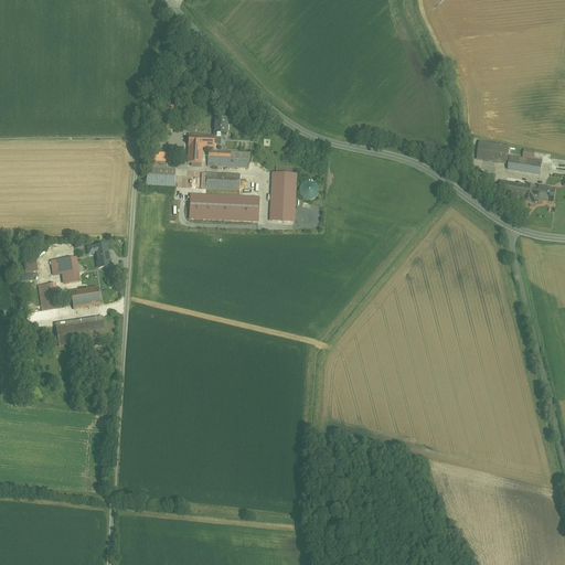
[(171,91),(170,92),(169,92),(168,93),(167,94),(167,95),(166,96),(166,97),(166,98),(166,99),(166,100),(166,102),(167,103),(167,104),(168,105),(169,106),(170,106),(171,107),(172,107),(174,107),(176,107),(177,107),(178,106),(179,106),(180,105),(181,104),(182,103),(182,102),(182,100),(182,98),(182,97),(182,96),(181,94),(180,93),(179,93),(179,92),(178,92),(177,91),(176,91),(173,91),(172,91),(171,91)]
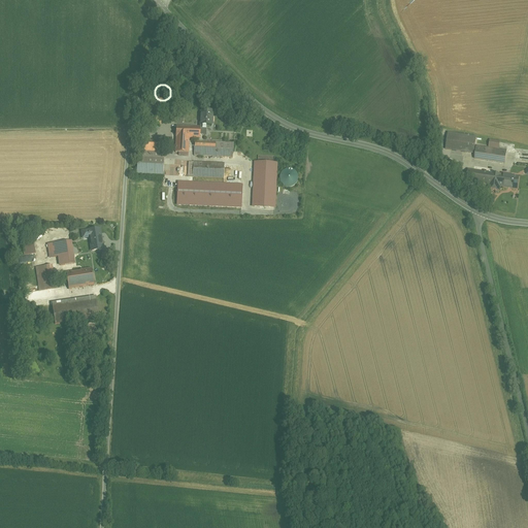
[(178,95),(177,98),(176,97),(174,103),(180,106),(184,100),(182,99),(183,97),(178,95)]
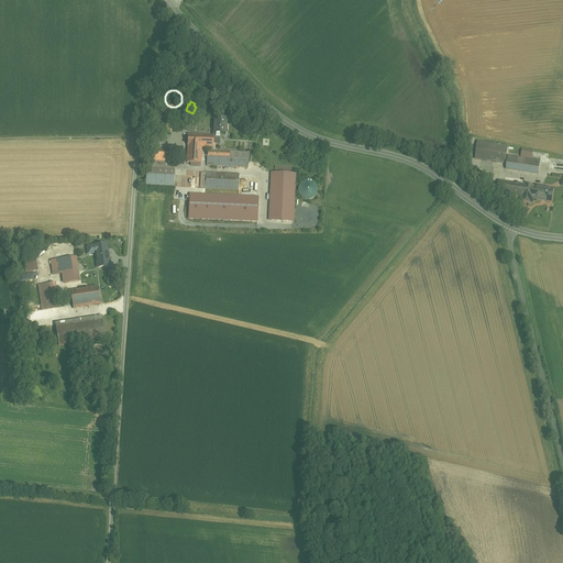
[(165,107),(159,106),(156,125),(162,127),(165,107)]
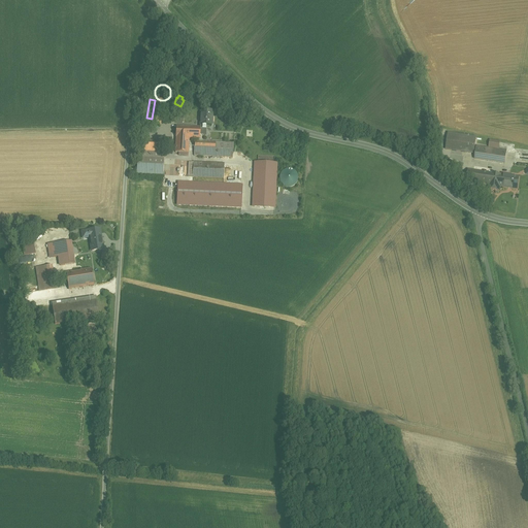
[(212,111),(201,111),(200,116),(201,117),(200,127),(200,132),(206,132),(206,126),(211,126),(212,122),(211,122),(212,117),(212,111)]
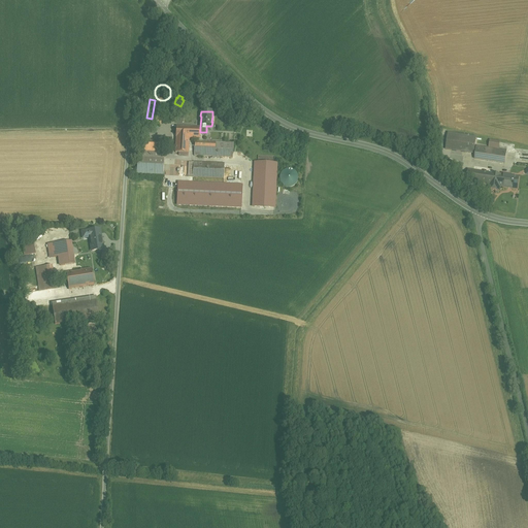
[(200,127),(177,126),(176,137),(190,138),(200,139),(200,132),(200,127)]
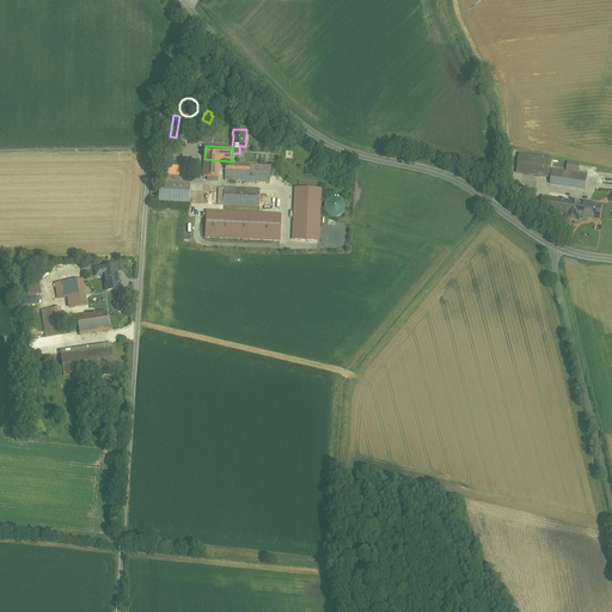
[(543,158),(520,154),(516,173),(549,178),(552,159),(544,158),(543,158)]
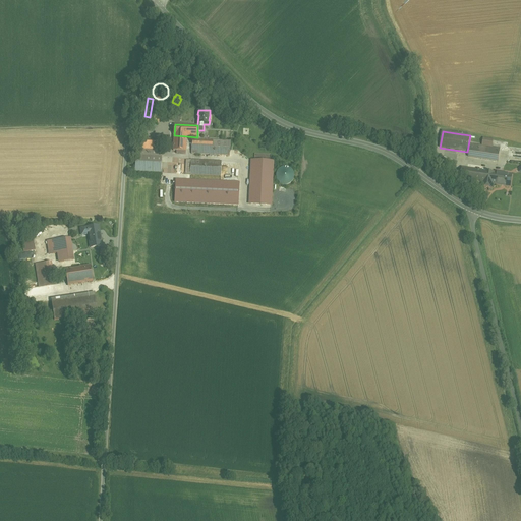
[(187,136),(174,135),(173,151),(176,151),(186,152),(187,136)]
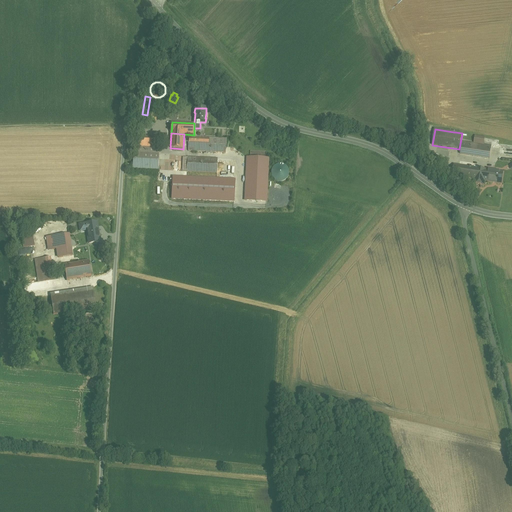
[(160,137),(136,136),(135,146),(159,147),(160,137)]
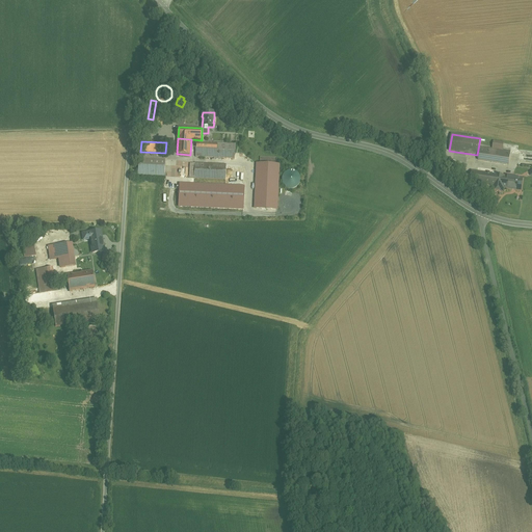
[(217,143),(196,142),(195,157),(216,158),(217,143)]
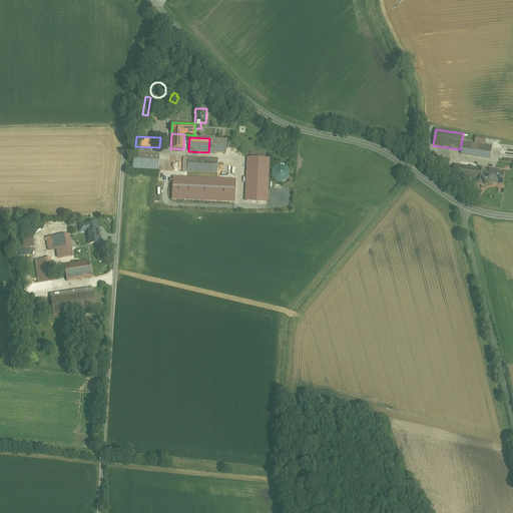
[(227,139),(209,138),(208,152),(226,153),(227,139)]
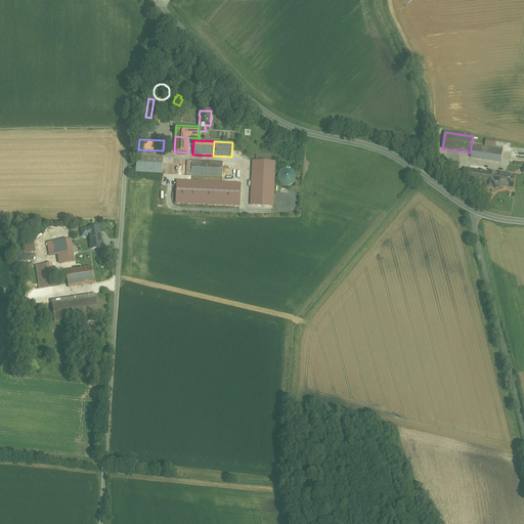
[(485,146),(473,144),(471,158),(501,163),(504,148),(495,147),(485,146)]
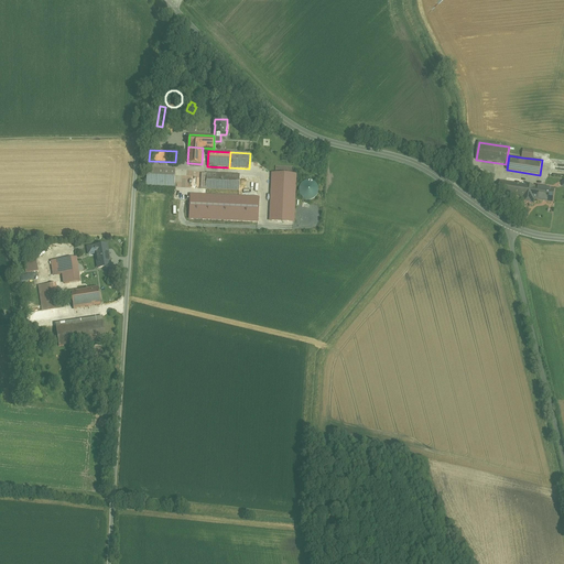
[(175,162),(149,161),(149,162),(148,162),(148,170),(175,171),(175,162)]
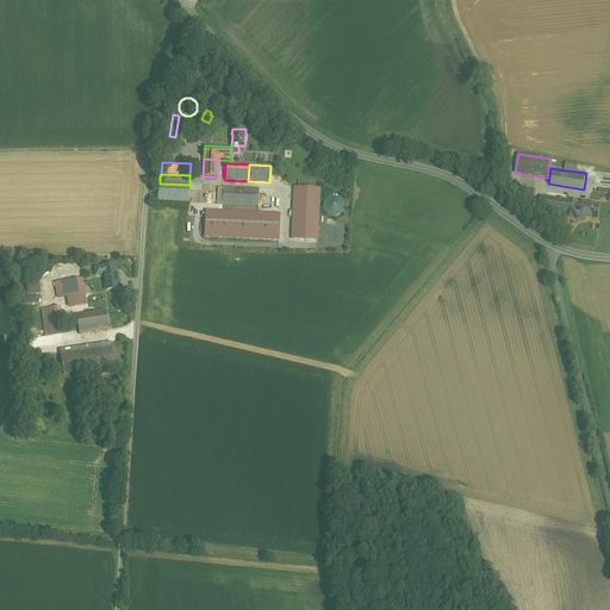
[(190,185),(160,184),(159,201),(188,203),(190,185)]
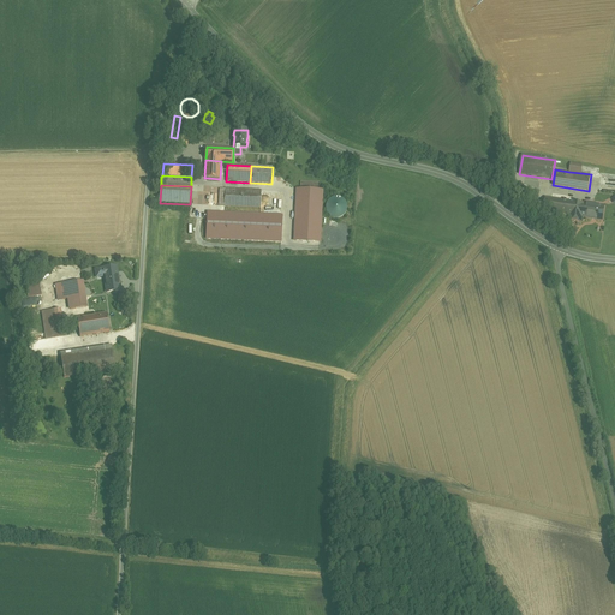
[(323,190),(296,189),(293,242),(321,243),(323,190)]
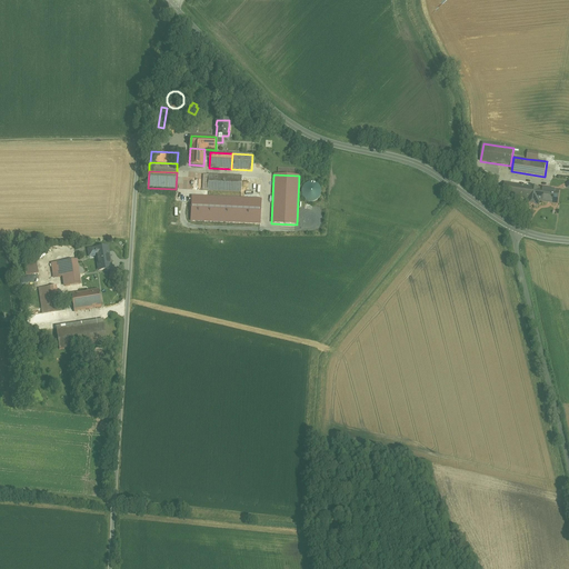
[(241,177),(209,176),(208,190),(241,192),(241,177)]
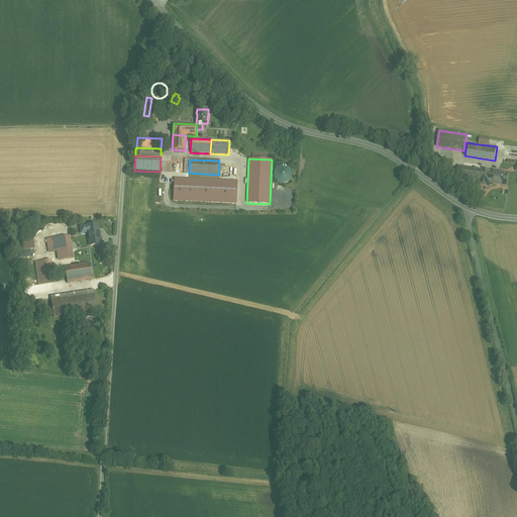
[(274,174),(274,176),(275,179),(277,181),(280,183),(283,184),(286,183),(288,182),(290,180),(292,177),(292,174),(291,171),(290,169),(288,167),(285,166),(282,166),(279,167),(277,168),(275,171),(274,174)]
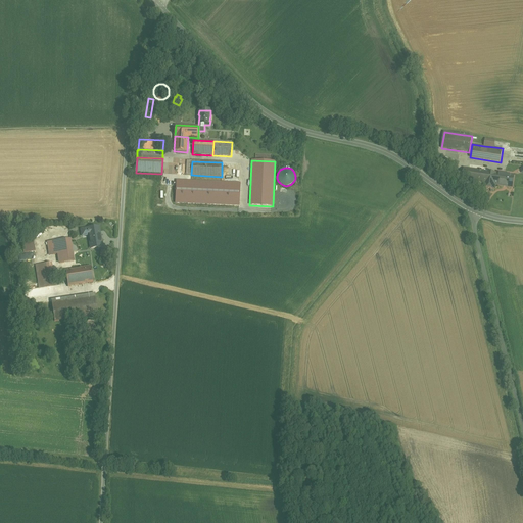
[(496,174),(464,169),(462,180),(485,183),(494,185),(496,174)]
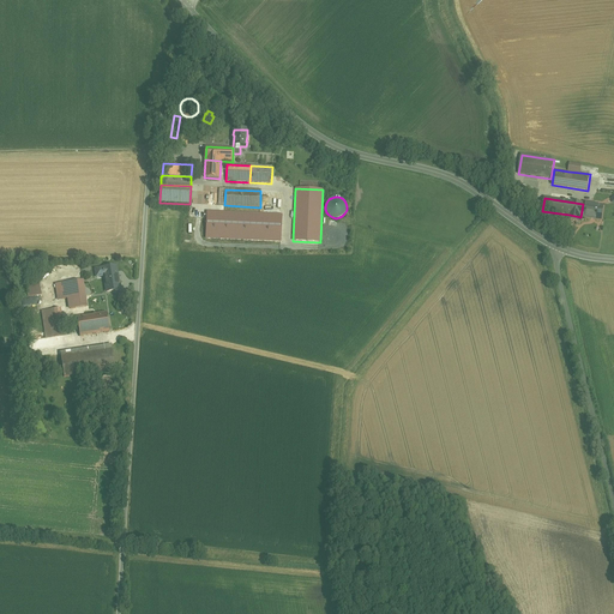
[(603,206),(583,204),(581,217),(601,220),(603,206)]
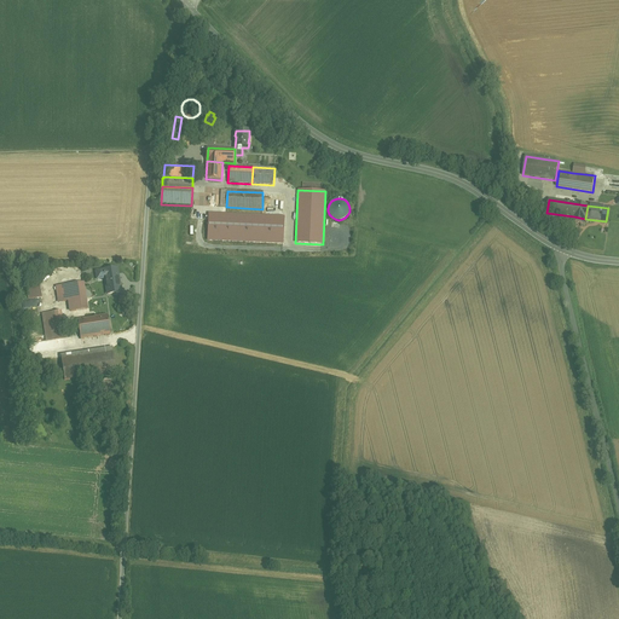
[(284,217),(208,213),(207,242),(283,246),(284,217)]
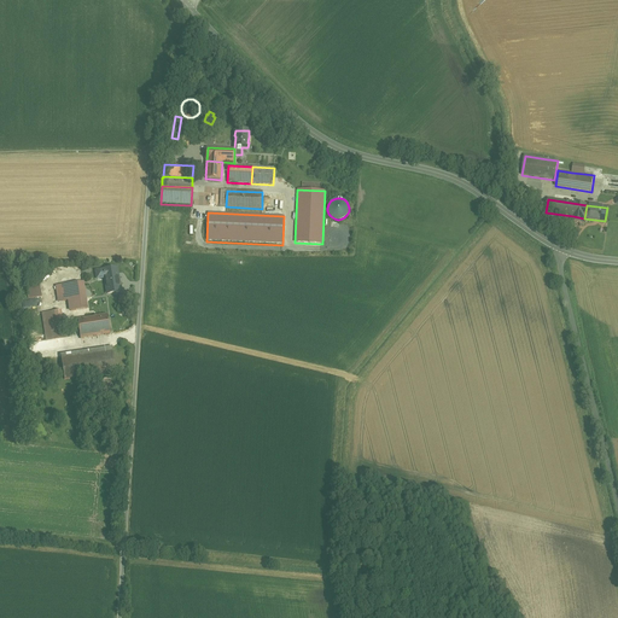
[(117,268),(104,270),(97,272),(98,278),(105,277),(108,287),(120,286),(117,268)]
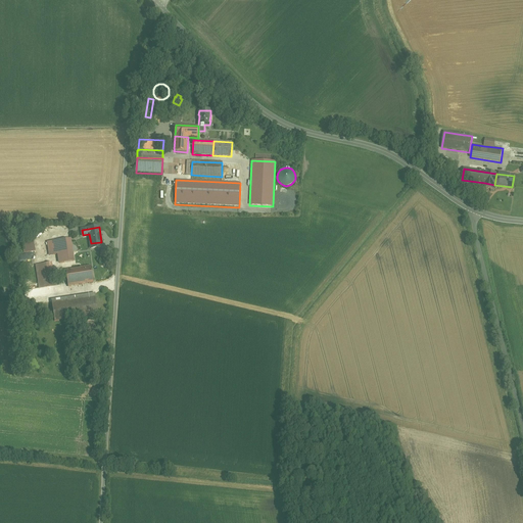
[(34,239),(22,240),(25,253),(36,251),(34,239)]
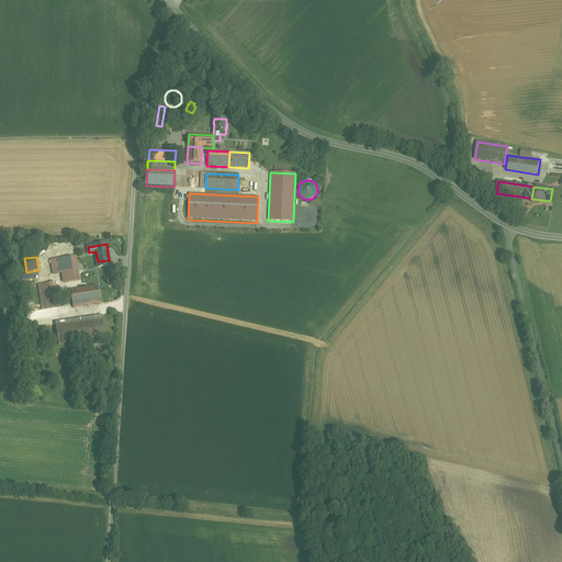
[(76,257),(52,260),(54,274),(49,274),(51,283),(38,285),(42,311),(57,308),(55,299),(60,298),(58,282),(64,281),(65,283),(66,283),(68,292),(70,292),(70,291),(86,289),(83,274),(83,273),(83,270),(78,271),(76,257)]
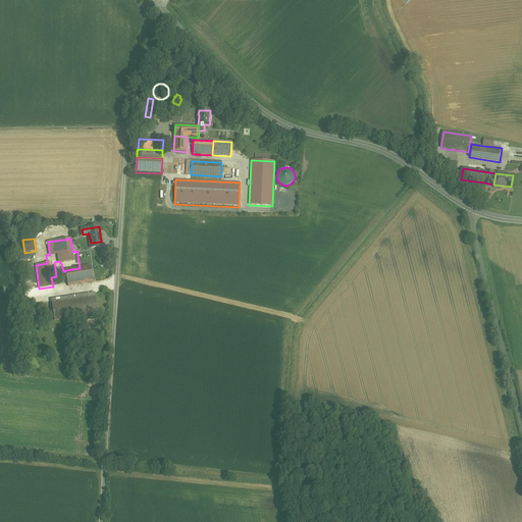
[(80,268),(65,270),(65,271),(68,286),(94,282),(89,253),(77,254),(77,255),(80,268)]
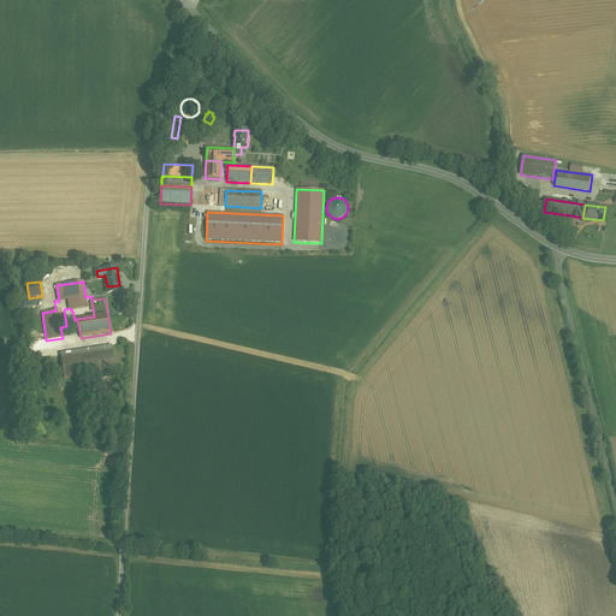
[(112,347),(60,355),(65,379),(116,371),(112,347)]
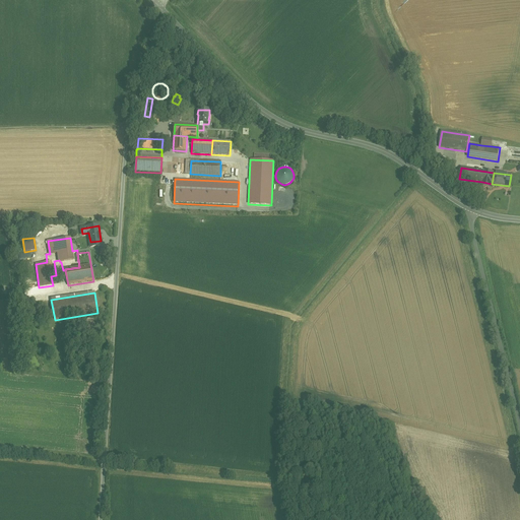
[(88,319),(86,319),(85,320),(84,321),(83,322),(83,323),(82,324),(82,325),(82,326),(82,327),(82,328),(82,329),(82,330),(83,331),(83,332),(84,333),(85,333),(86,334),(88,334),(89,334),(90,334),(91,334),(92,334),(93,334),(94,333),(95,332),(96,331),(96,330),(98,329),(98,328),(98,326),(98,325),(98,324),(96,322),(95,321),(94,320),(93,320),(91,319),(90,319),(89,319),(88,319)]
